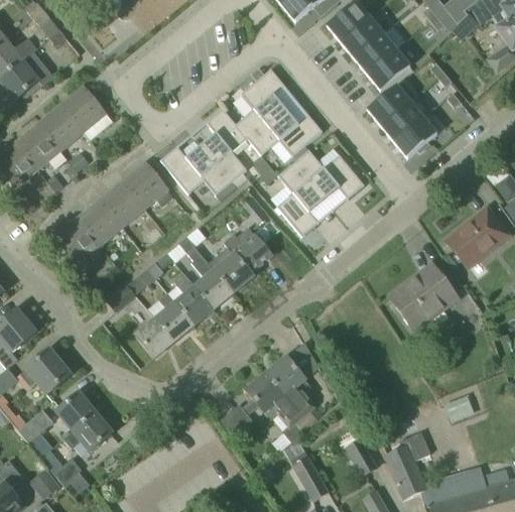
[(283,0),(280,3),(295,22),(322,0),(283,0)]
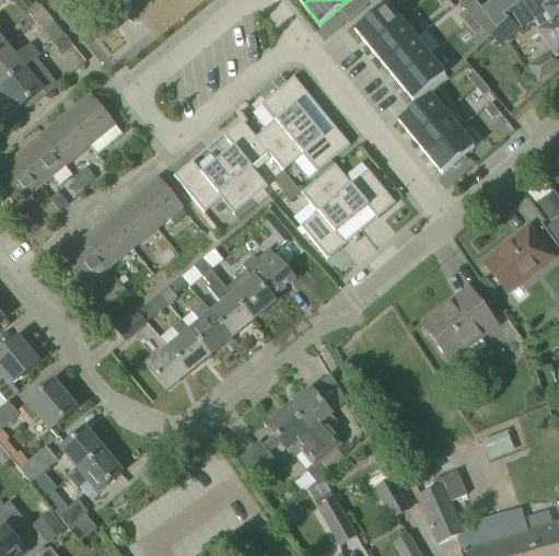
[(492,0),(485,7),(498,23),(508,14),(504,9),(515,0),(492,0)]
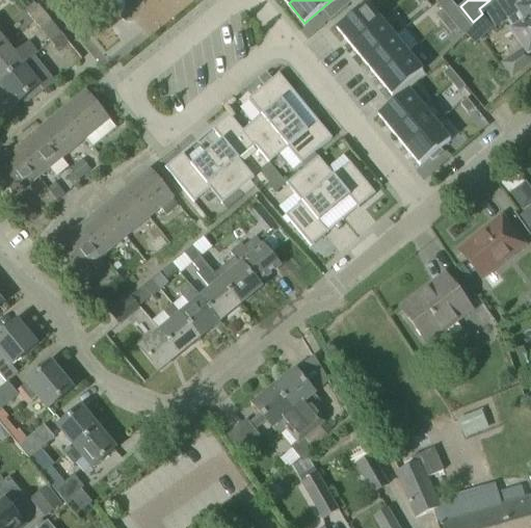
[(497,24),(510,16),(509,12),(519,6),(527,19),(513,27),(526,47),(504,60),(511,73),(530,59),(530,51),(530,0),(501,0),(500,1),(502,3),(488,11),(497,24)]
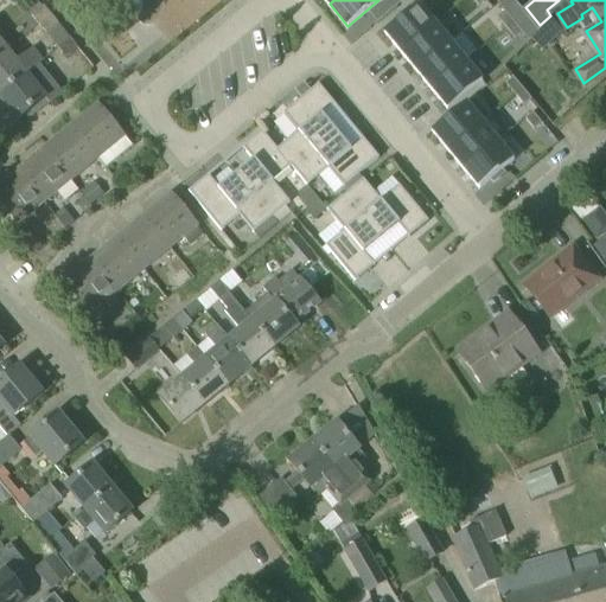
[(420,1),(384,30),(401,49),(435,20),(420,1)]
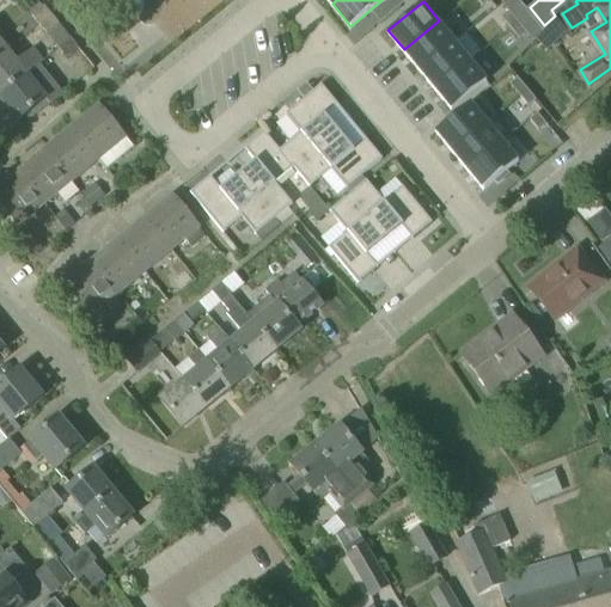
[(32,12),(40,22),(52,11),(44,2),(32,12)]
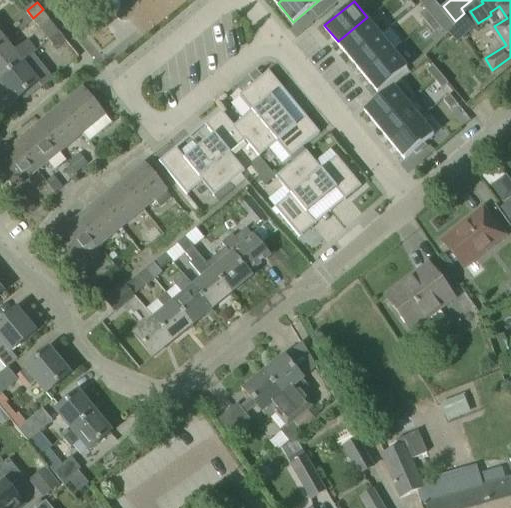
[(427,21),(433,16),(426,6),(419,11),(427,21)]
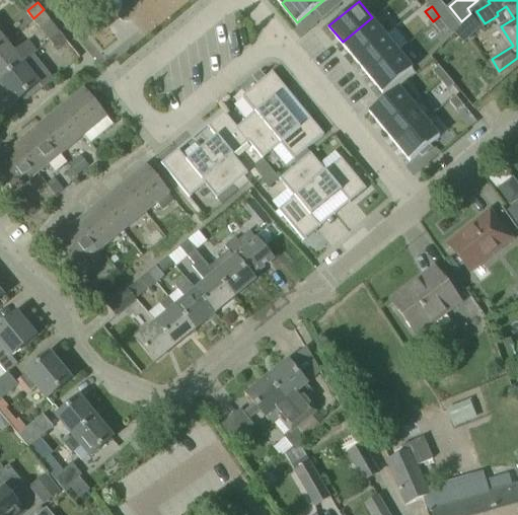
[(44,9),(33,18),(40,26),(51,17),(44,9)]
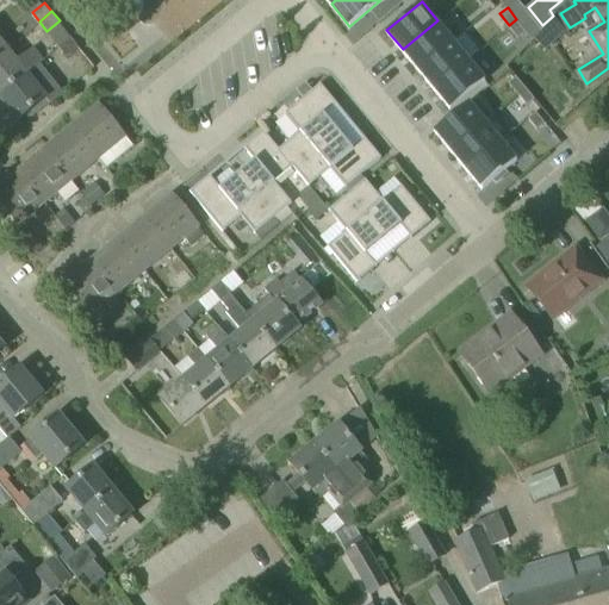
[(516,19),(509,25),(519,36),(526,30),(516,19)]
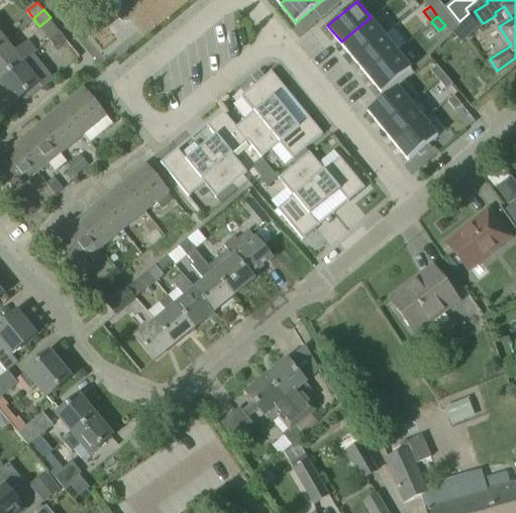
[(371,17),(341,41),(354,58),(384,33),(371,17)]
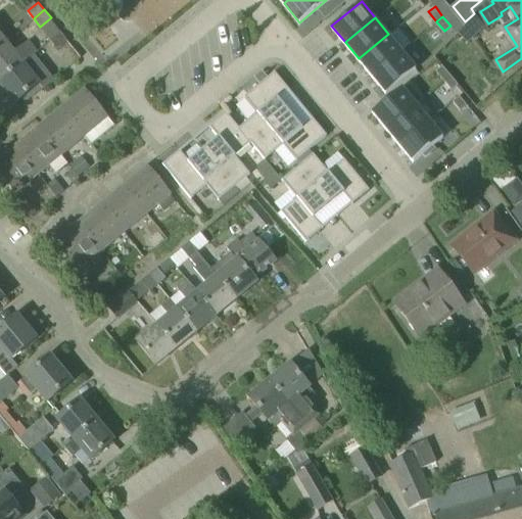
[(45,32),(50,38),(59,31),(54,24),(45,32)]
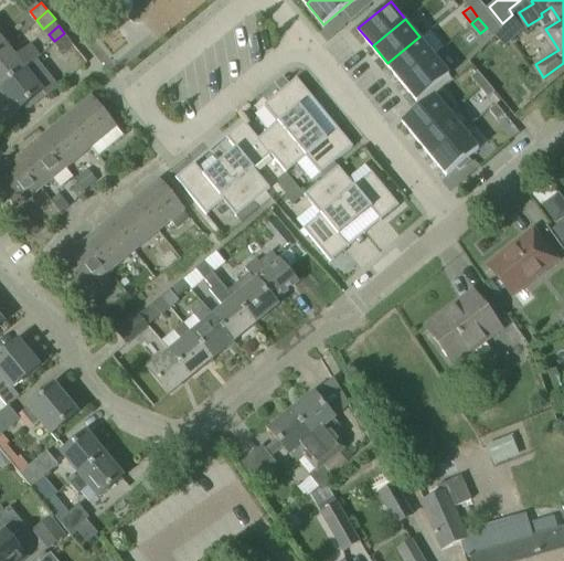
[(64,33),(54,41),(62,50),(73,41),(65,32),(65,33),(64,33)]
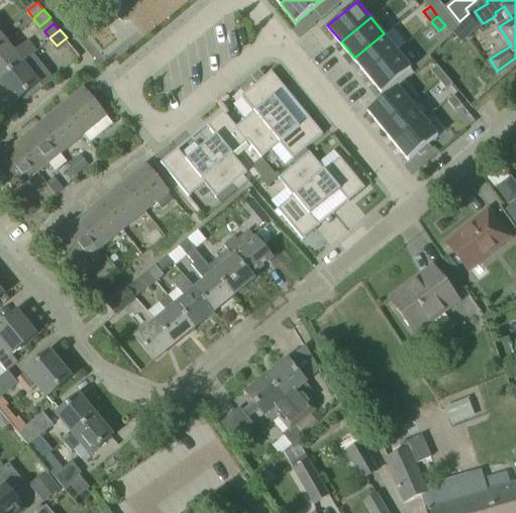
[(384,33),(354,58),(368,74),(397,49),(384,33)]
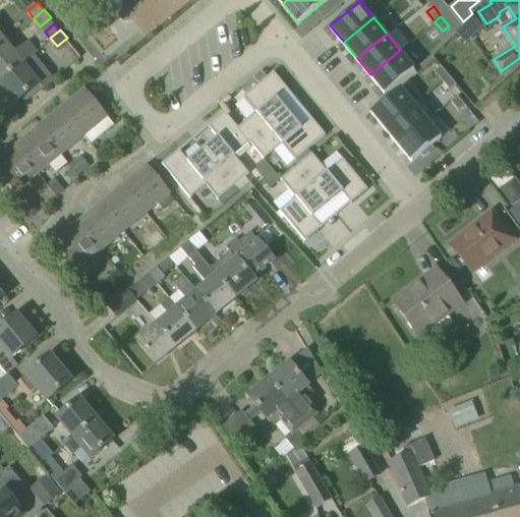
[(0,46),(0,78),(34,51),(35,52),(39,50),(29,38),(15,49),(7,40),(0,46)]
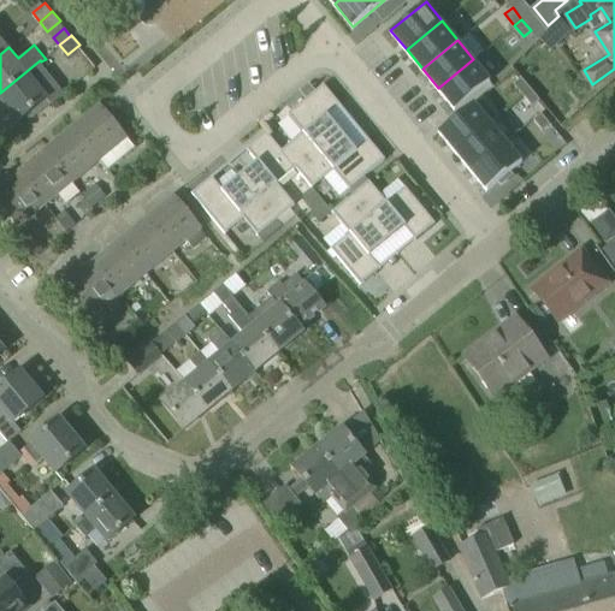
[(473,59),(438,88),(454,107),(490,78),(473,59)]
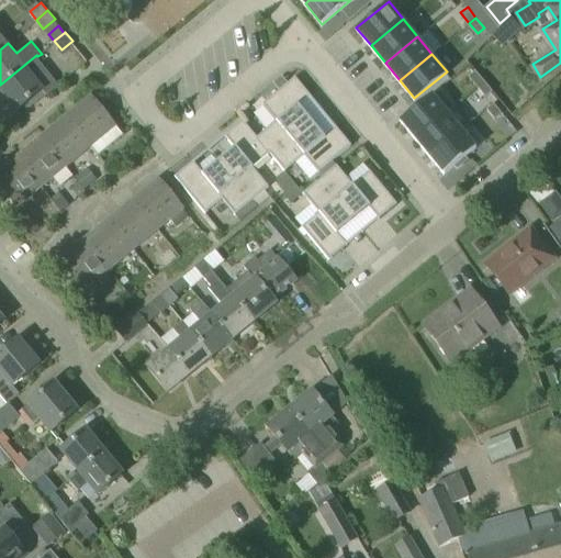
[(36,55),(0,85),(0,87),(17,108),(42,88),(46,92),(58,82),(37,56),(36,55)]
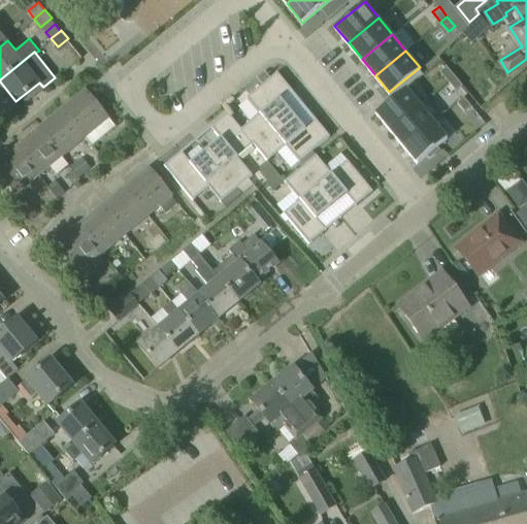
[(448,78),(454,73),(447,64),(440,69),(448,78)]
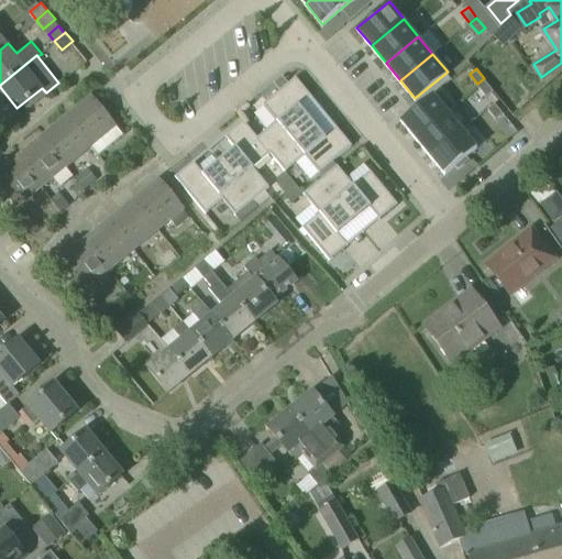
[(272,153),(312,119),(299,103),(311,94),(296,75),(263,102),(277,119),(257,135),(271,152),(272,153)]
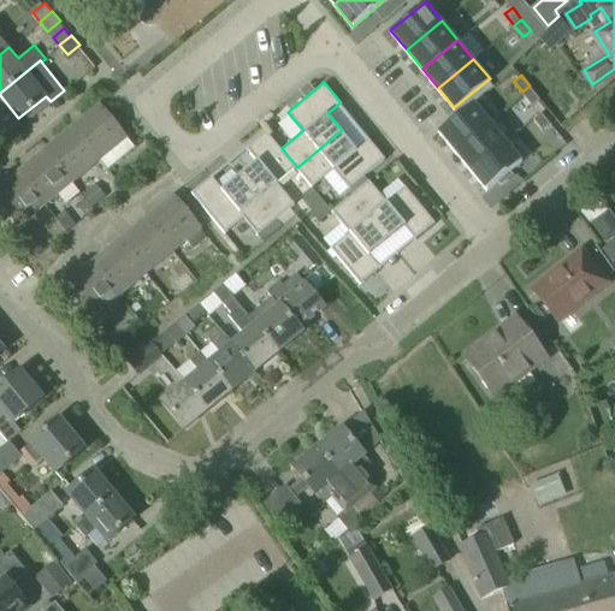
[(530,85),(522,92),(532,104),(539,98),(530,85)]
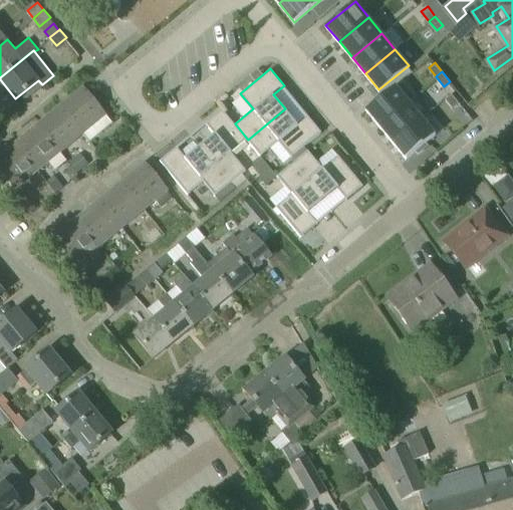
[(250,73),(238,83),(243,90),(255,80),(250,73)]
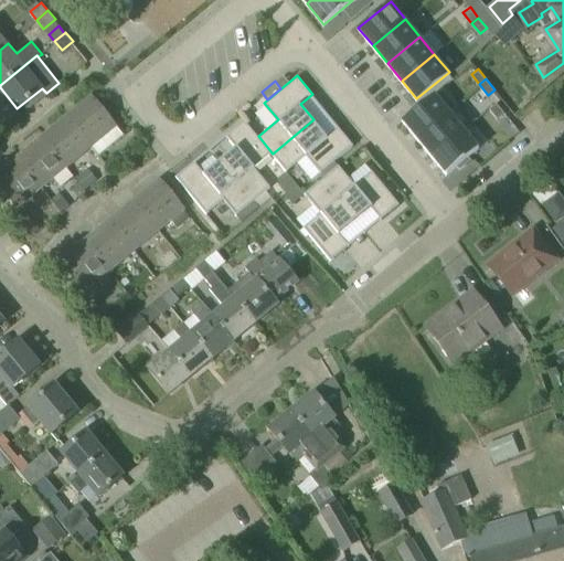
[(91,93),(66,114),(92,146),(98,155),(124,133),(91,93)]
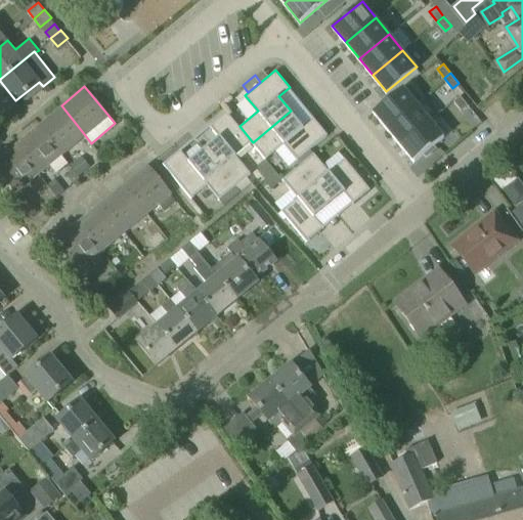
[(403,86),(373,111),(387,127),(417,102),(403,86)]
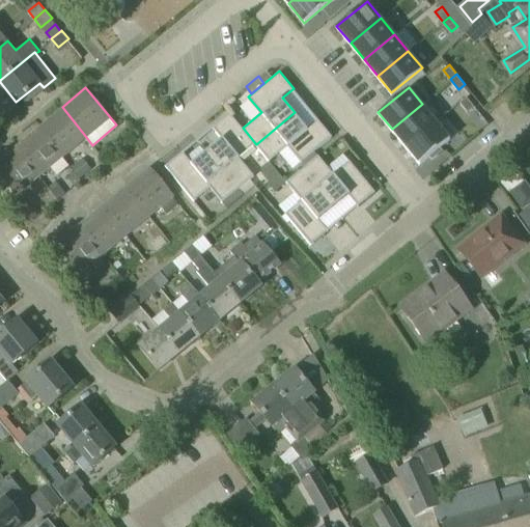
[(474,105),(467,95),(466,95),(459,101),(468,111),(474,105)]
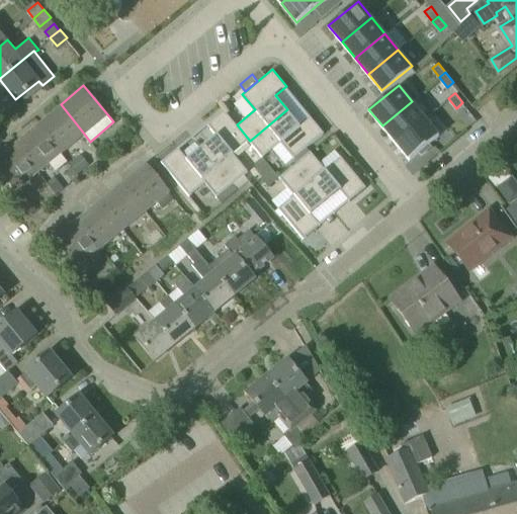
[(412,101),(382,125),(396,142),(425,117),(412,101)]
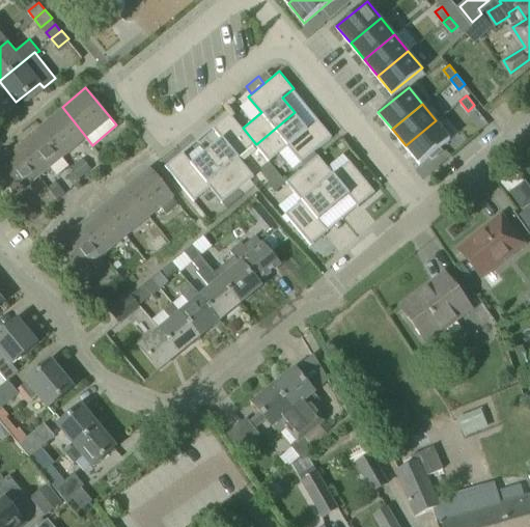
[(62,107),(38,126),(63,156),(86,137),(62,107)]
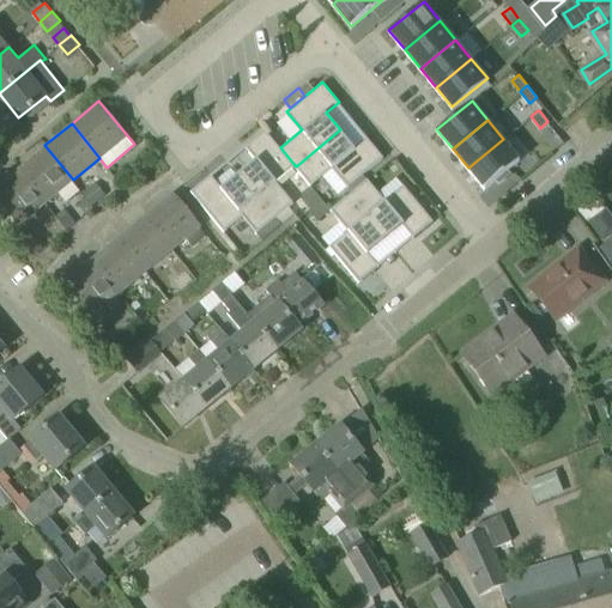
[(280,147),(266,129),(246,145),(256,158),(238,172),(276,217),(294,201),(276,180),(295,165),(280,147)]
